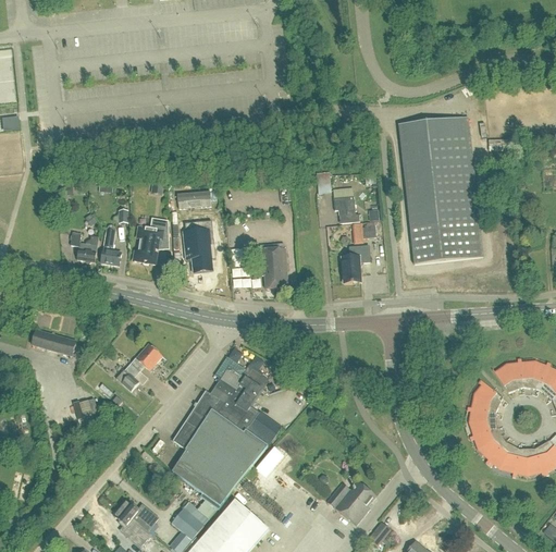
[(409,228),(479,220),(467,114),(398,123),(409,228)]
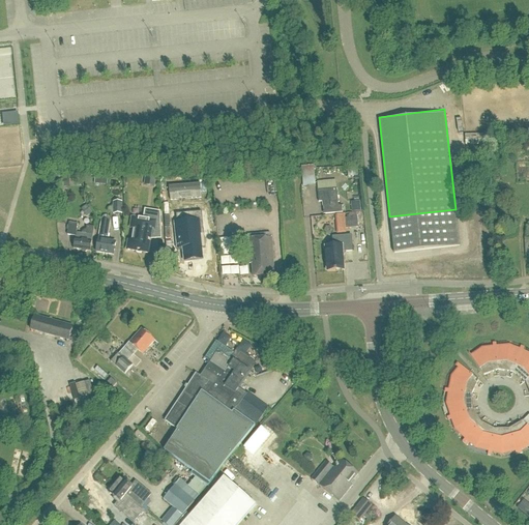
[(18,110),(3,112),(4,122),(19,120),(18,111),(18,110)]
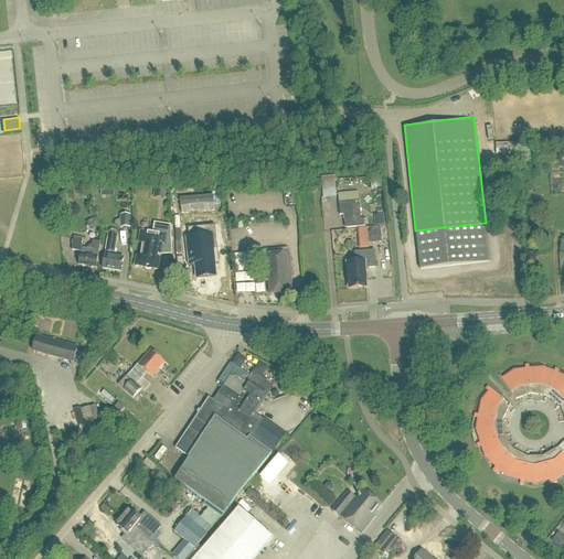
[(337,171),(323,171),(325,193),(338,192),(337,171)]
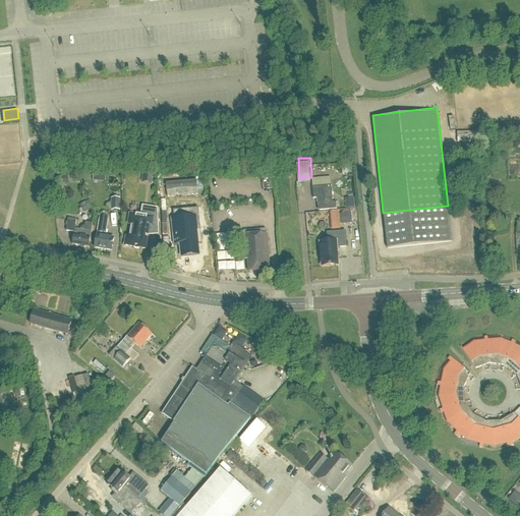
[(488,167),(488,161),(480,162),(472,163),(473,173),(477,172),(477,169),(481,169),(481,170),(485,169),(485,168),(488,167)]
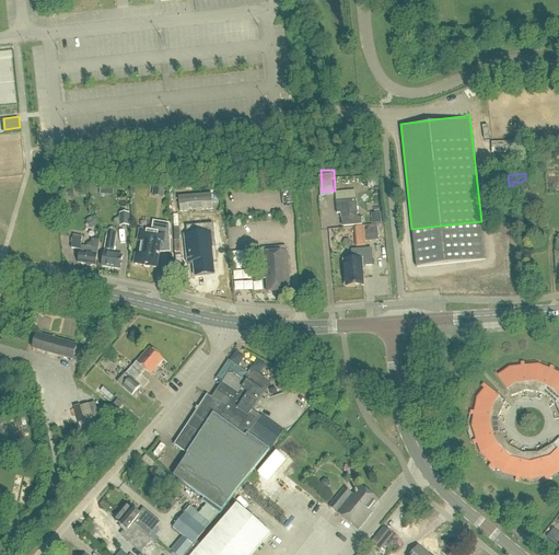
[(181,207),(216,205),(214,189),(181,191),(181,207)]
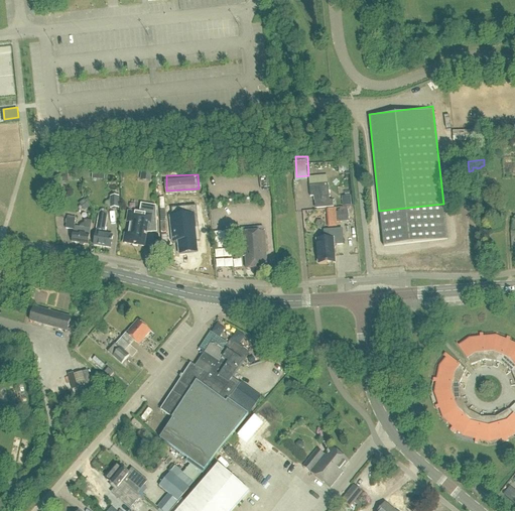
[(315,206),(333,204),(332,197),(329,197),(328,180),(308,181),(309,194),(313,193),(313,199),(315,199),(315,206)]
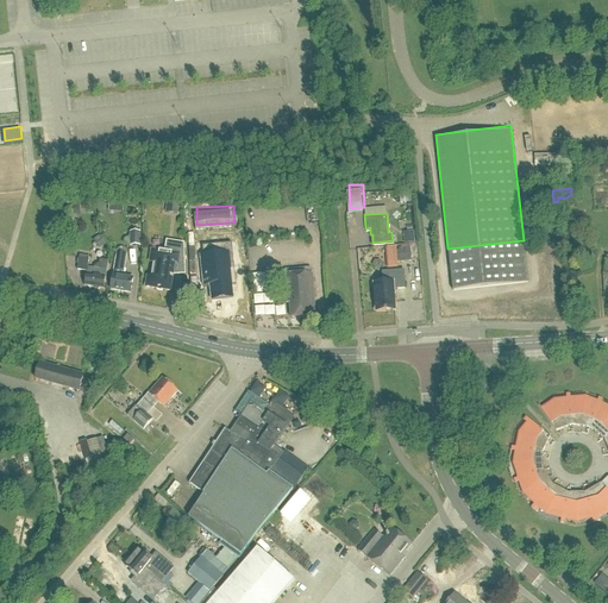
[(139,242),(139,223),(130,223),(130,242),(139,242)]
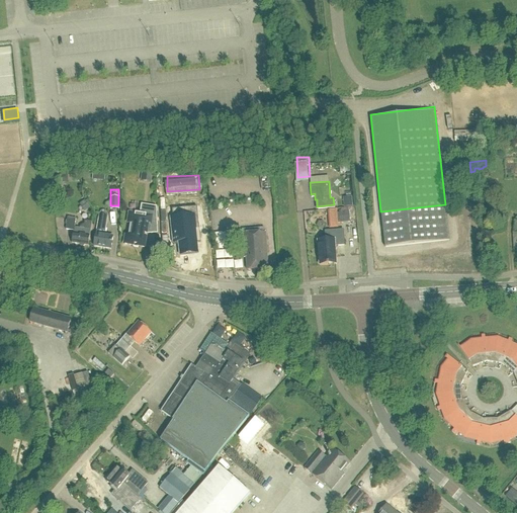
[(138,243),(144,244),(146,233),(144,233),(144,230),(146,231),(148,219),(150,220),(157,219),(156,204),(142,202),(141,209),(127,207),(125,220),(130,220),(127,232),(124,231),(123,240),(126,240),(126,241),(133,242),(133,243),(138,244),(138,243)]
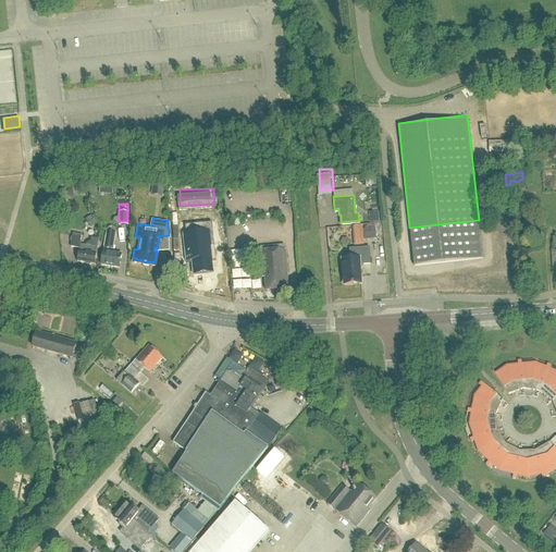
[(479,220),(409,228),(414,262),(483,255),(479,220)]
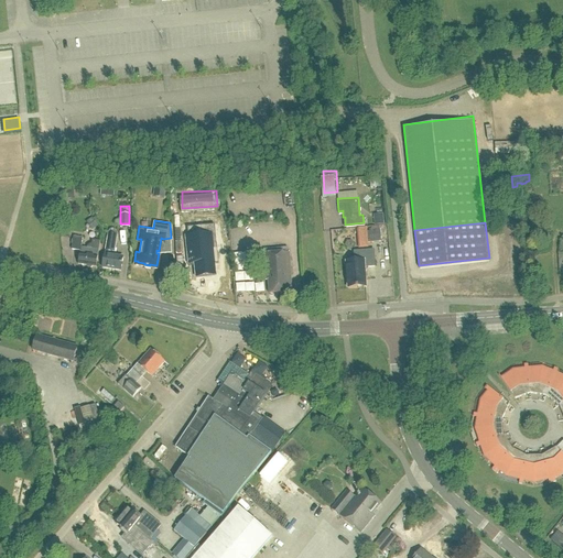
[(367,239),(380,238),(379,227),(366,228),(367,239)]
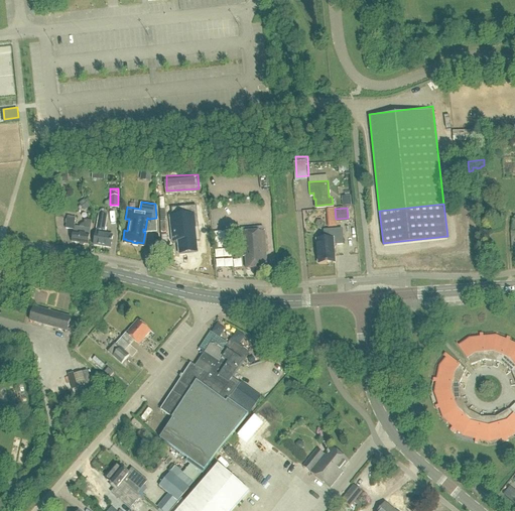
[(110,245),(112,232),(105,231),(105,229),(104,228),(106,212),(98,211),(93,242),(110,245)]
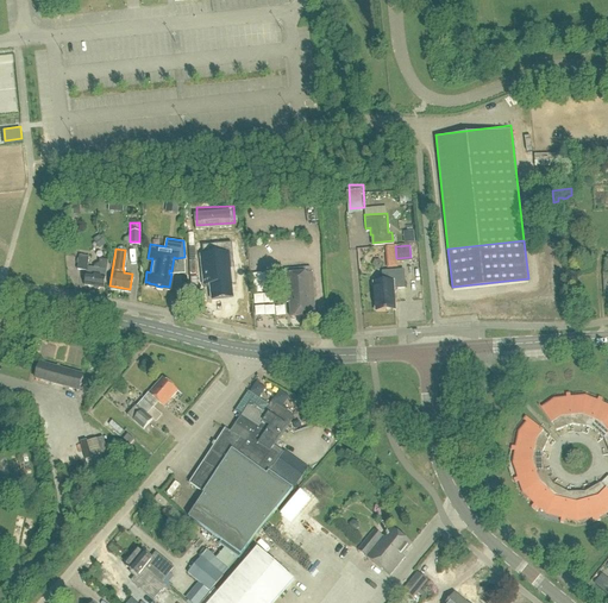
[(202,251),(200,252),(201,268),(204,282),(210,281),(211,296),(232,294),(231,281),(236,281),(233,265),(230,265),(227,249),(202,251)]
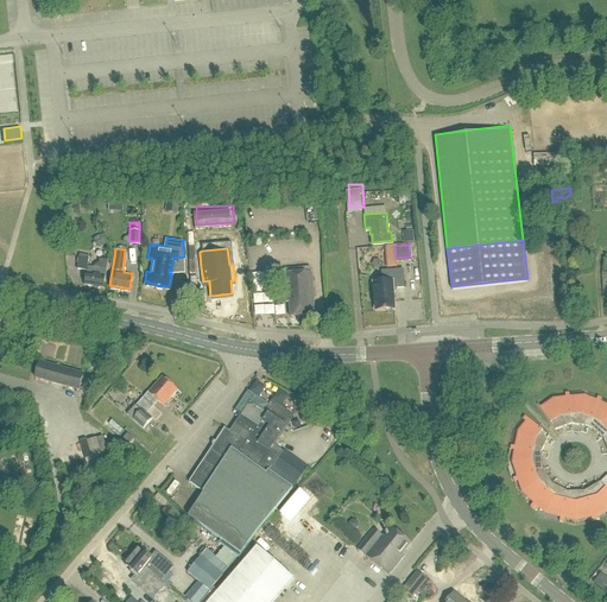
[(96,265),(87,264),(89,252),(78,251),(76,265),(86,266),(83,282),(102,284),(105,266),(106,255),(97,254),(96,265)]
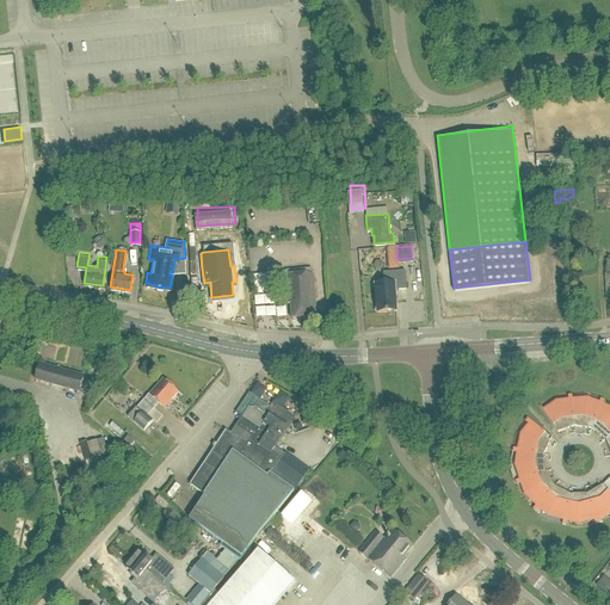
[(376,309),(395,307),(394,285),(405,284),(404,267),(383,269),(384,279),(375,281),(376,309)]
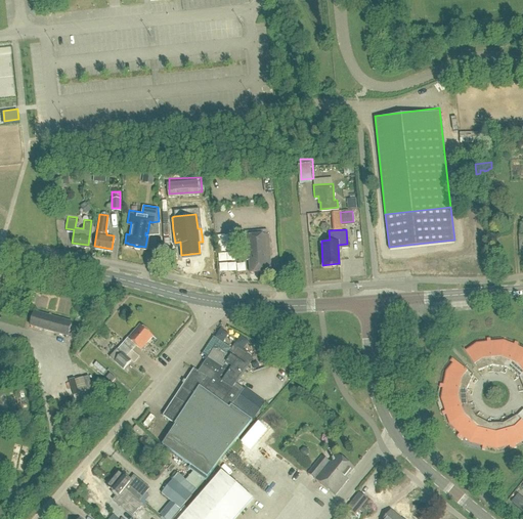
[(219,247),(233,247),(233,230),(219,230),(219,247)]
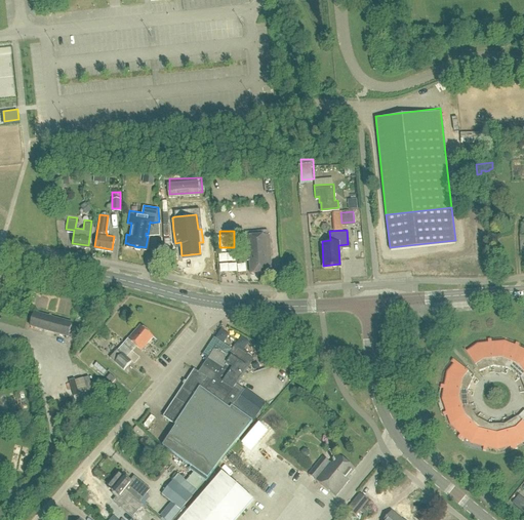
[(271,266),(269,232),(244,233),(246,257),(249,257),(249,270),(269,269),(268,266),(271,266)]
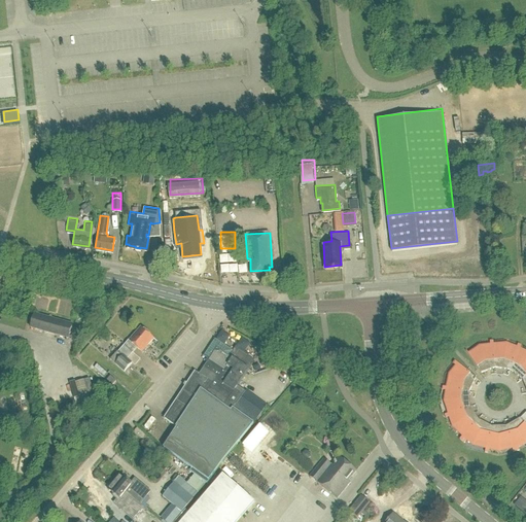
[(239,250),(221,251),(221,259),(240,259),(239,250)]
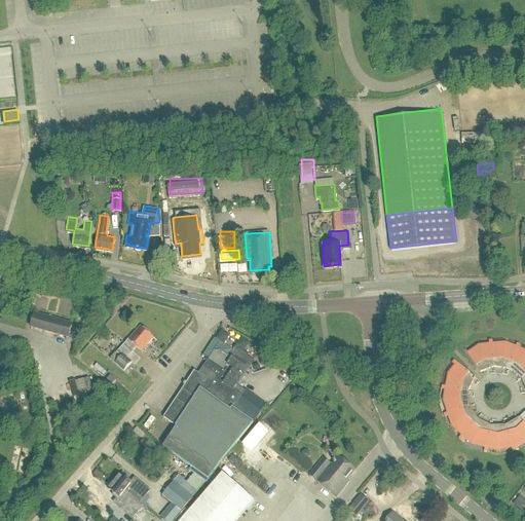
[(239,267),(239,259),(222,260),(223,268),(239,267)]
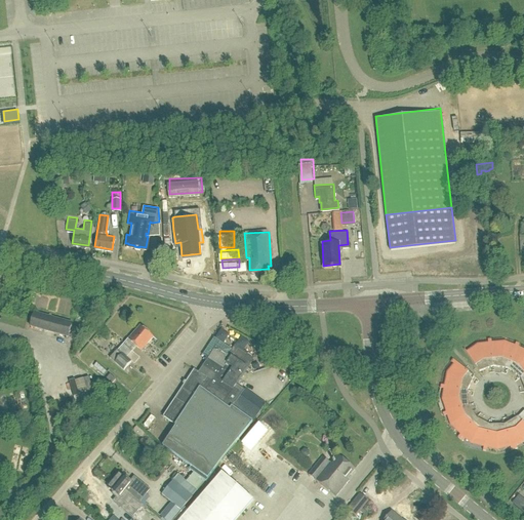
[(68,333),(71,319),(34,309),(30,323),(68,333)]
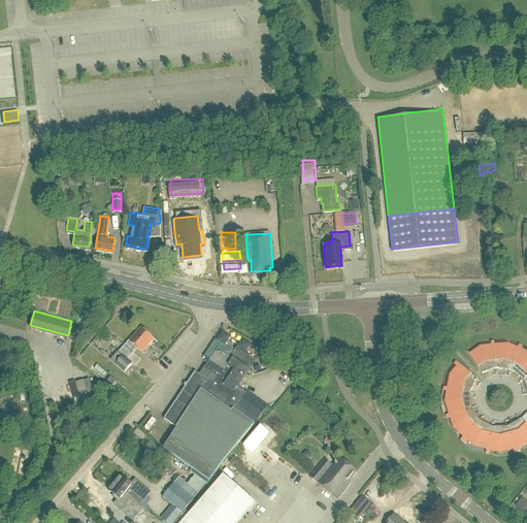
[(141,349),(154,335),(140,324),(119,349),(123,353),(114,361),(124,368),(131,361),(126,356),(136,345),(141,349)]
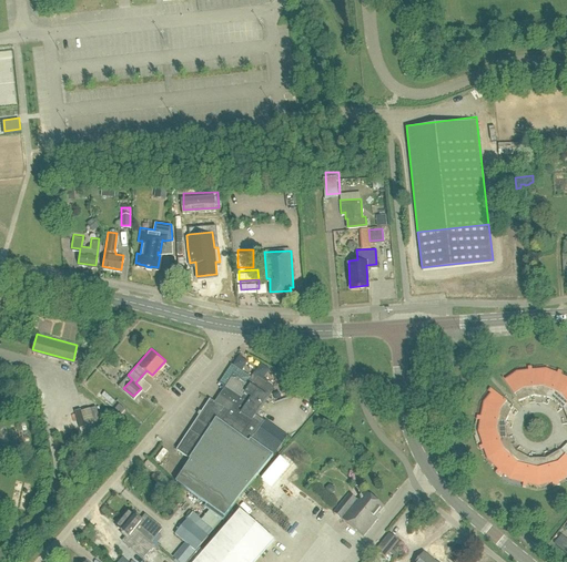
[(223,386),(214,399),(223,405),(216,416),(249,439),(250,437),(251,436),(273,452),(282,439),(260,422),(252,417),(271,387),(270,386),(273,382),(273,381),(257,371),(254,376),(231,360),(219,379),(223,382),(221,385),(223,386)]
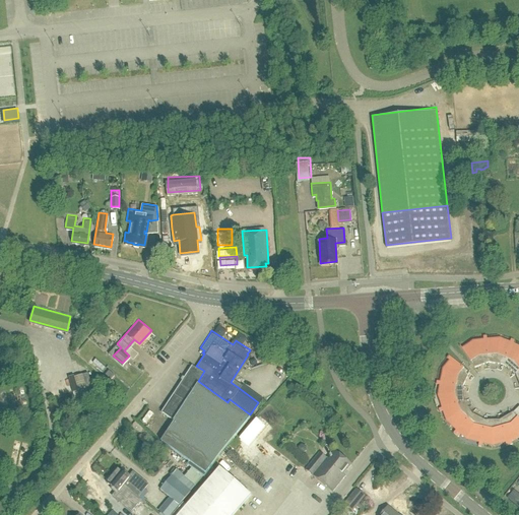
[(488,359),(487,337),(485,332),(482,332),(482,336),(473,340),(473,338),(462,346),(459,342),(473,364),(474,364),(488,359)]
